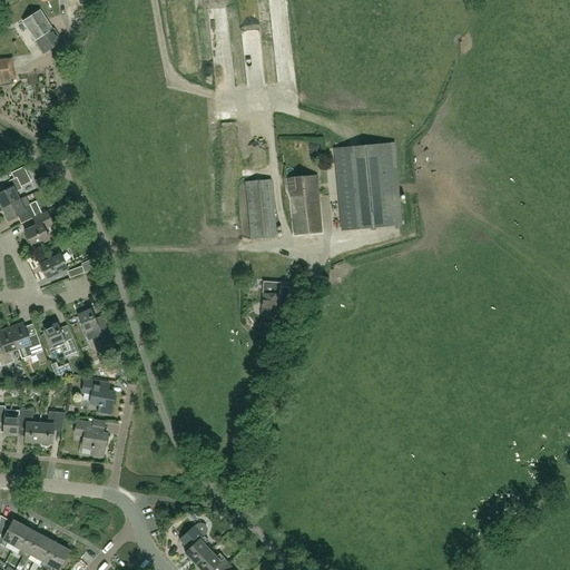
[(23,22),(36,41),(52,30),(40,10),(23,22)]
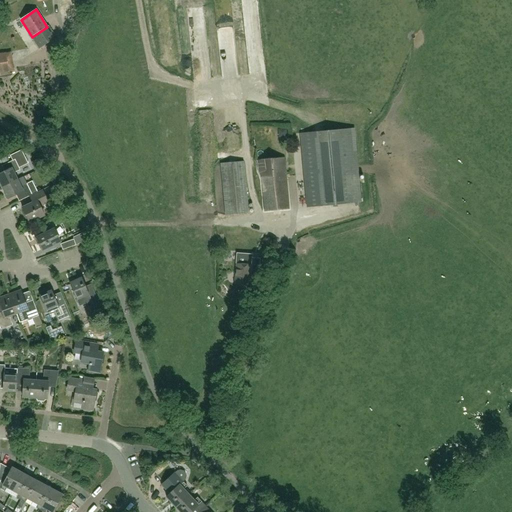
[(47,27),(32,37),(39,48),(56,37),(48,26),(47,27)]
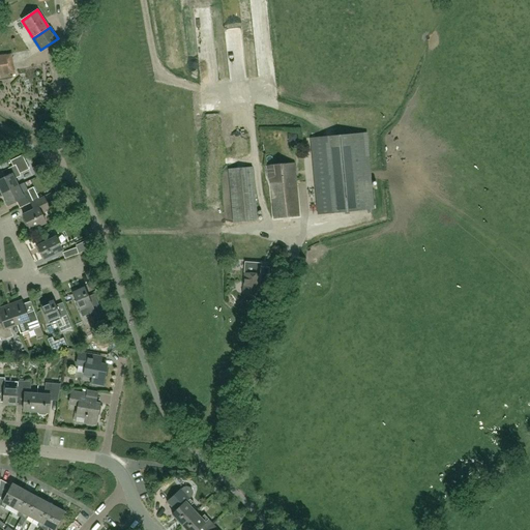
[(0,55),(0,74),(15,71),(12,53),(0,55)]
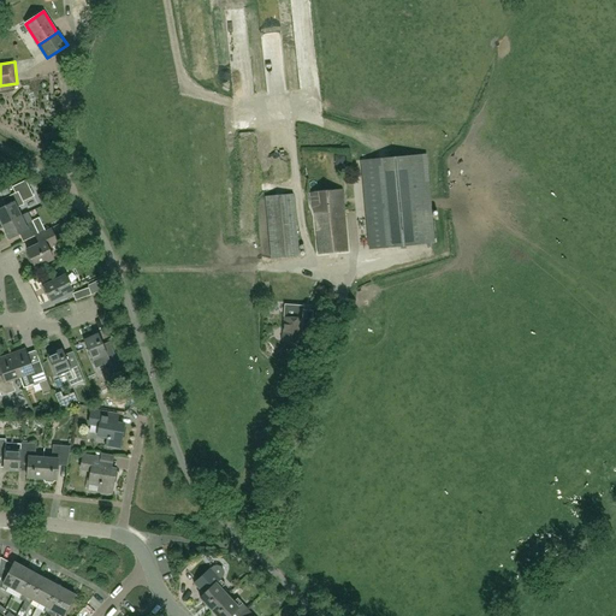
[(372,249),(400,247),(433,244),(426,155),(365,161),(372,249)]
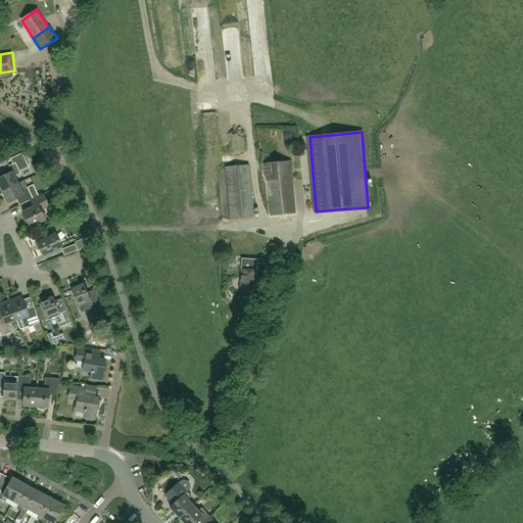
[(0,187),(2,191),(18,183),(15,176),(20,174),(19,172),(29,167),(21,152),(10,158),(13,164),(2,170),(4,175),(0,177),(0,187)]
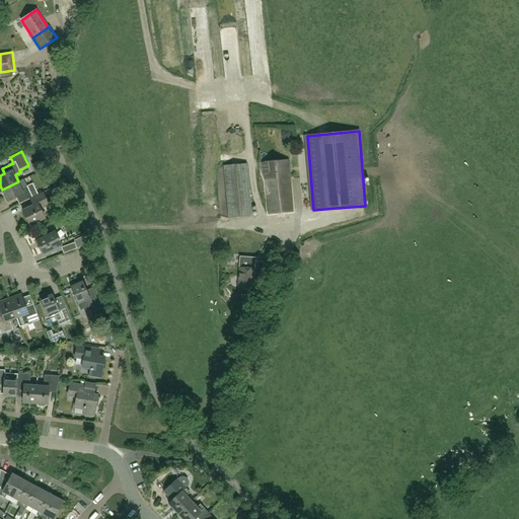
[(269,214),(293,212),(287,160),(261,163),(263,174),(266,181),(269,214)]
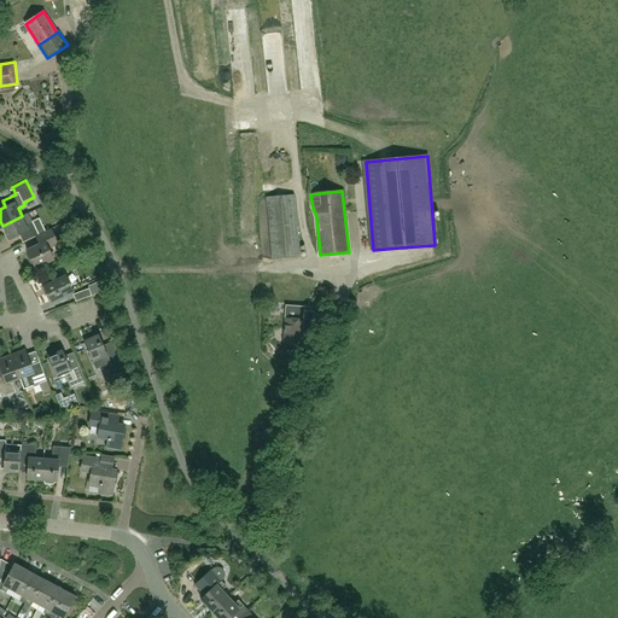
[(299,257),(293,196),(267,198),(273,260),(299,257)]
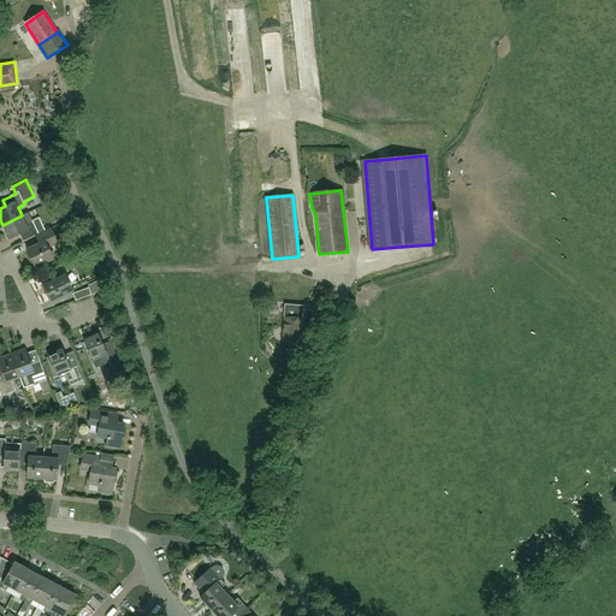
[(23,241),(36,235),(40,232),(33,220),(27,224),(22,215),(3,225),(10,240),(19,234),(23,241)]
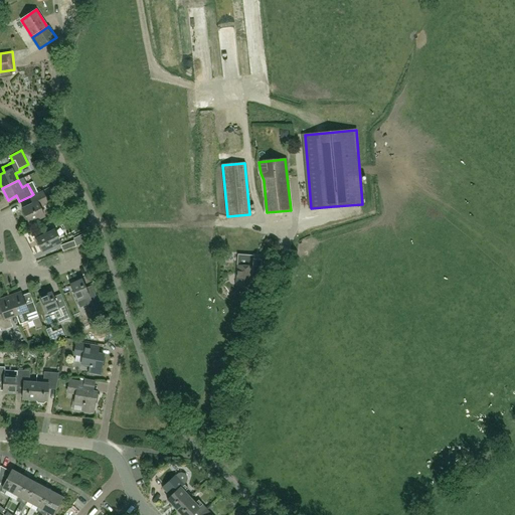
[(33,195),(33,194),(30,196),(33,203),(23,208),(30,223),(45,215),(41,207),(49,203),(43,189),(33,195)]
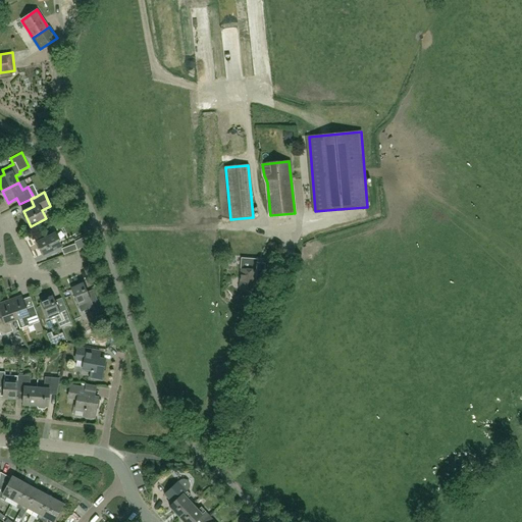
[(44,254),(61,245),(55,232),(38,241),(44,254)]
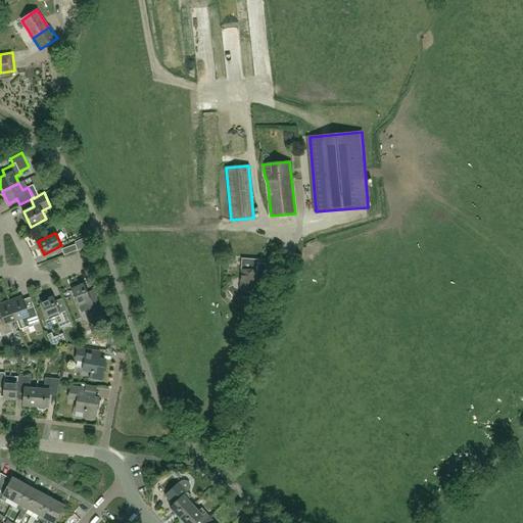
[(90,236),(83,239),(86,246),(93,242),(90,236)]
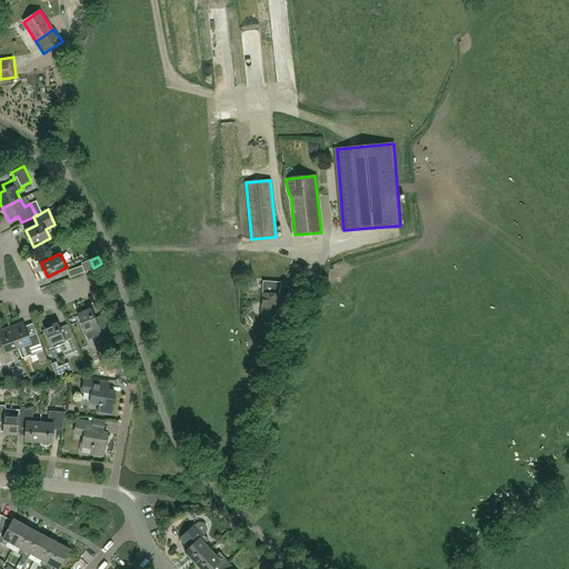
[(85,271),(82,267),(82,265),(68,270),(70,277),(85,271)]
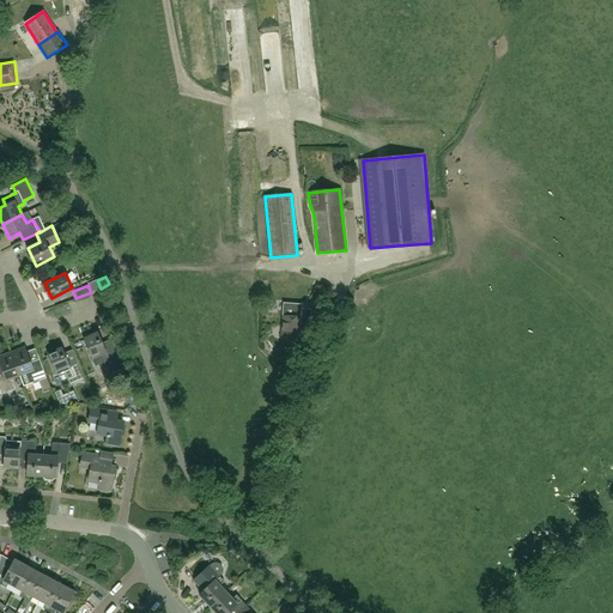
[(281,340),(299,341),(301,326),(310,326),(311,309),(302,309),(302,304),(284,303),(281,340)]
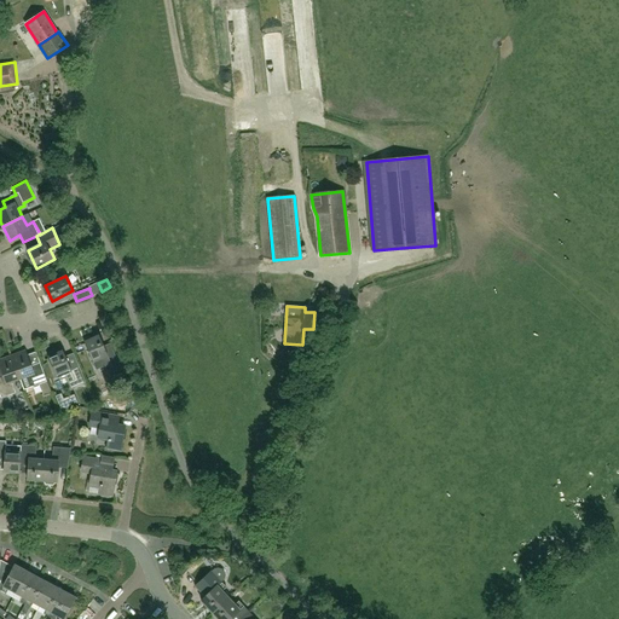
[(99,335),(84,341),(96,370),(105,366),(109,376),(115,374),(116,377),(123,375),(117,359),(110,362),(104,346),(99,335)]
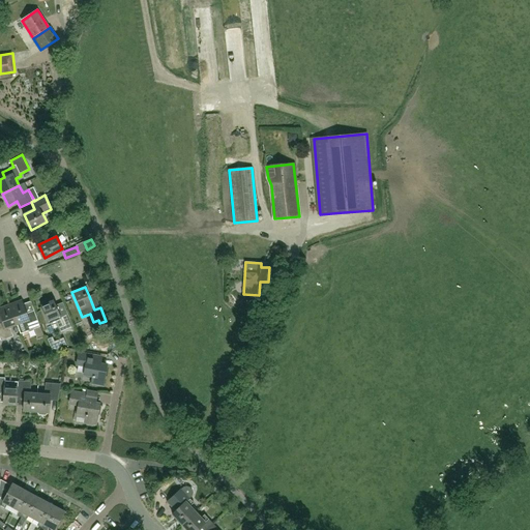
[(18,324),(21,333),(39,326),(34,311),(27,313),(22,299),(10,304),(18,324)]
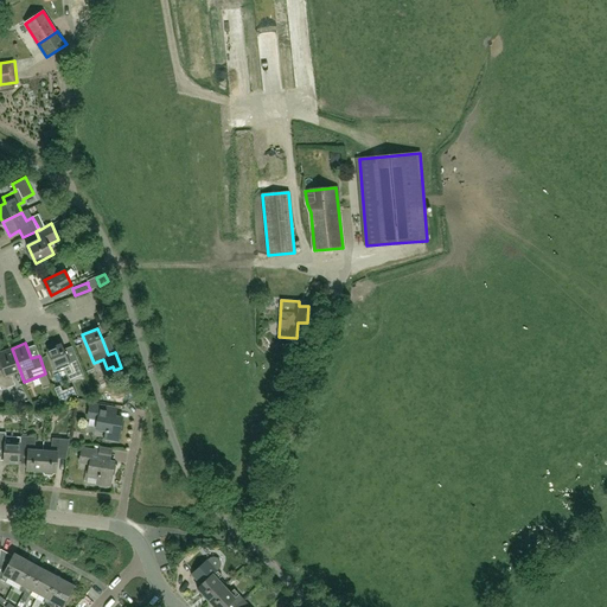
[(70,381),(83,375),(76,359),(70,362),(62,343),(46,349),(56,370),(63,366),(70,381)]
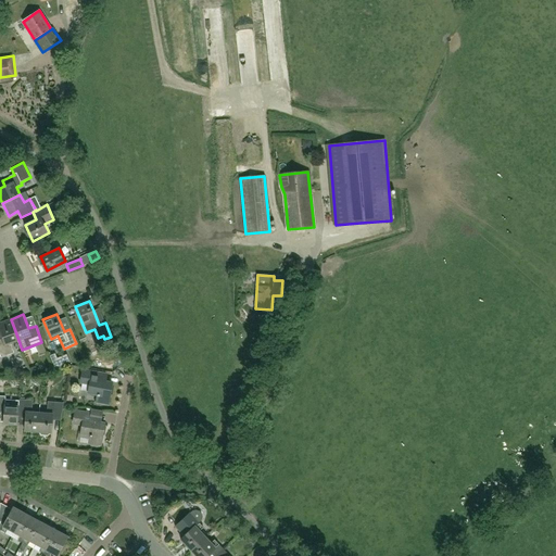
[(19,340),(11,319),(0,323),(0,328),(3,337),(0,338),(0,353),(1,357),(14,352),(11,343),(19,340)]
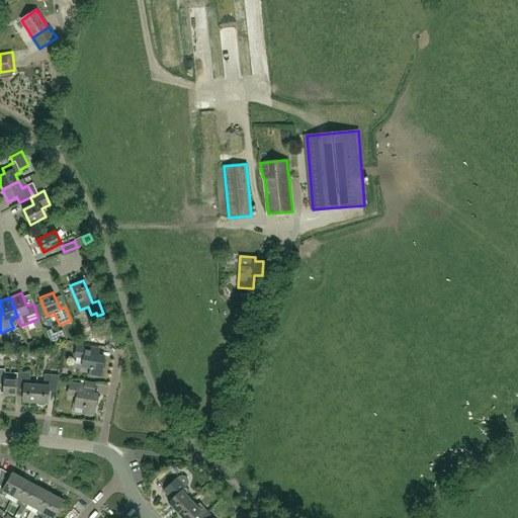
[(51,330),(47,332),(52,342),(65,337),(62,331),(53,335),(51,330)]
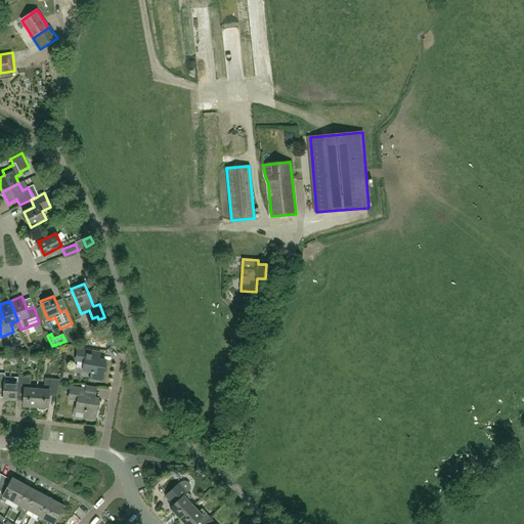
[(105,360),(98,358),(100,351),(78,348),(76,359),(84,361),(83,369),(91,370),(90,378),(101,380),(105,360)]
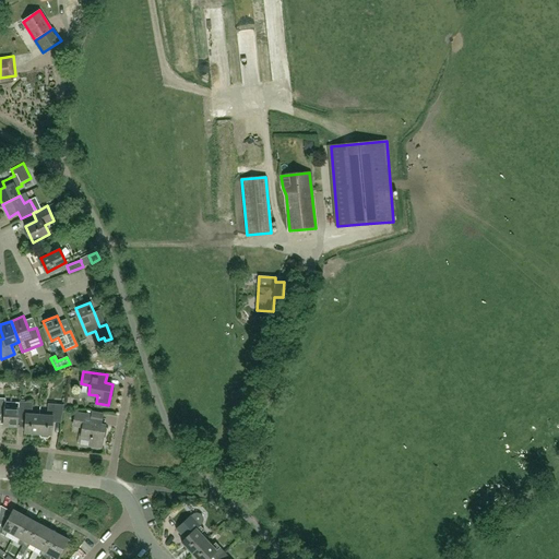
[(4,426),(16,426),(19,403),(6,402),(6,399),(0,397),(0,412),(6,412),(4,426)]
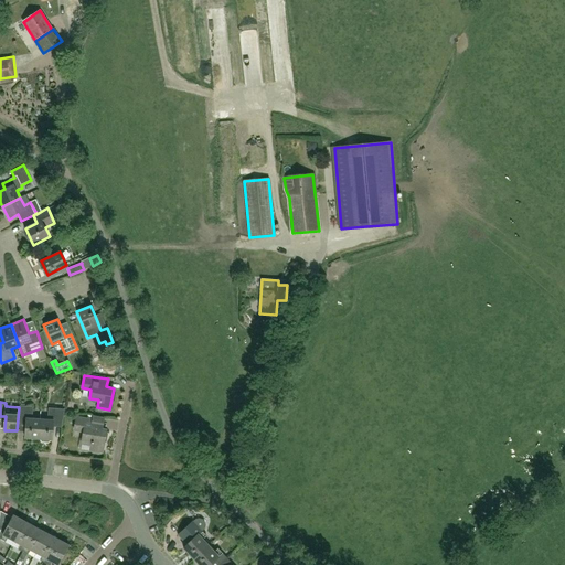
[(25,438),(39,438),(40,419),(33,419),(34,407),(20,406),(19,422),(27,422),(25,438)]
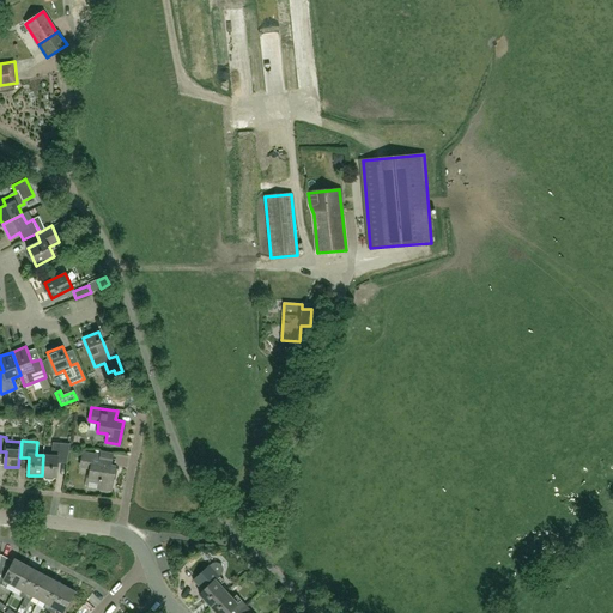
[(67,461),(71,443),(54,443),(52,456),(43,455),(42,475),(44,475),(46,479),(53,479),(55,477),(58,477),(59,460),(67,461)]
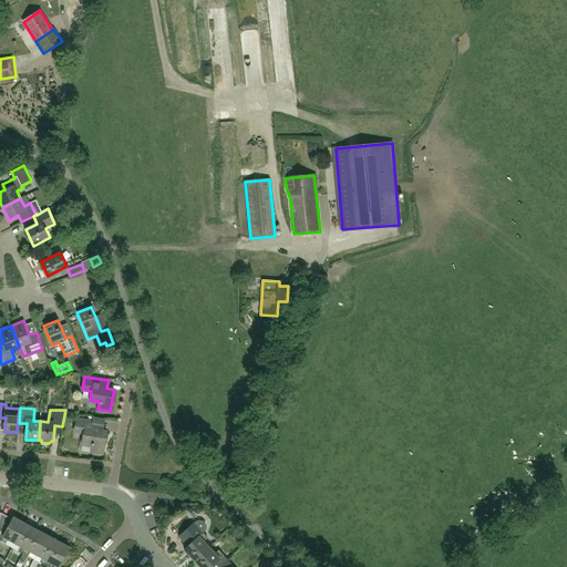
[(106,431),(104,430),(106,419),(93,416),(93,421),(76,418),(74,431),(84,432),(82,441),(81,441),(79,449),(91,451),(102,453),(106,431)]
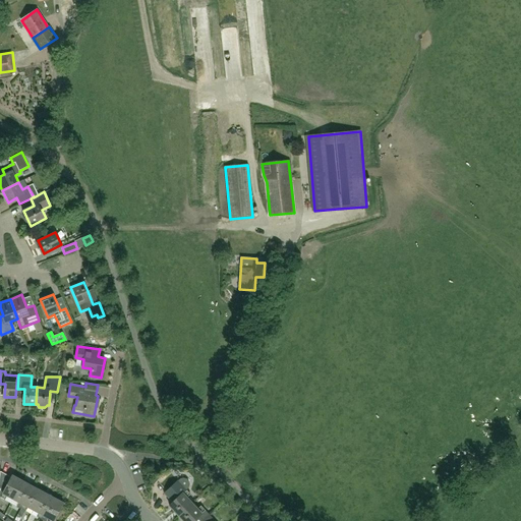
[(12,499),(22,480),(12,475),(1,497),(5,500),(7,496),(12,499)]
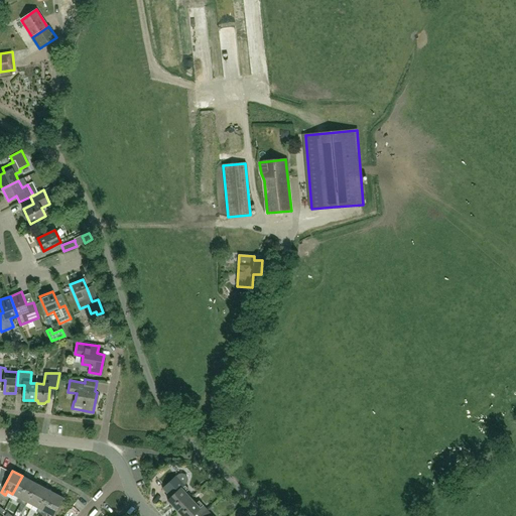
[(163,489),(171,498),(168,501),(177,511),(190,498),(185,493),(189,489),(185,485),(187,483),(188,480),(187,477),(185,475),(182,474),(179,475),(177,477),(176,477),(163,489)]
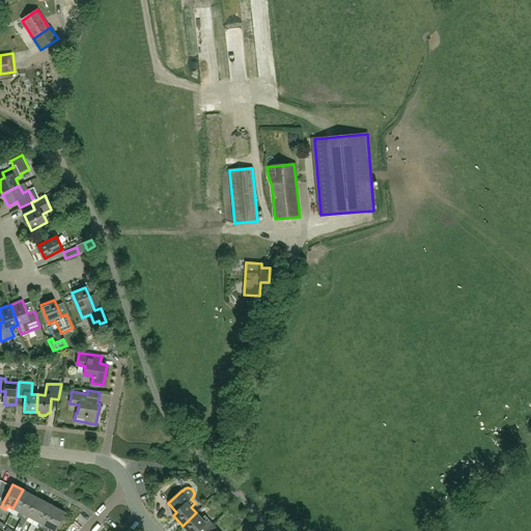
[(23,490),(12,508),(19,511),(17,515),(22,518),(33,496),(23,490)]
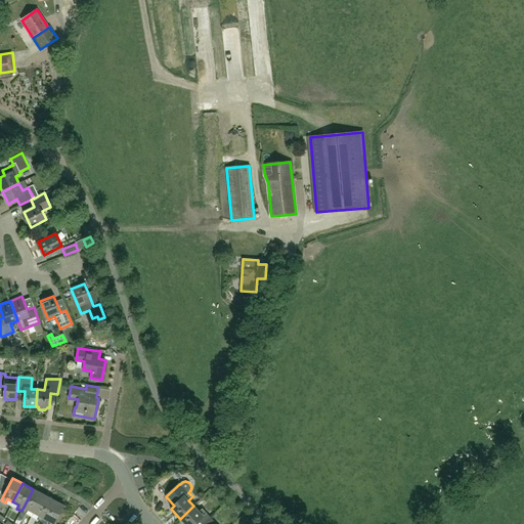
[(33,513),(43,494),(33,489),(22,511),(26,513),(28,510),(33,513)]
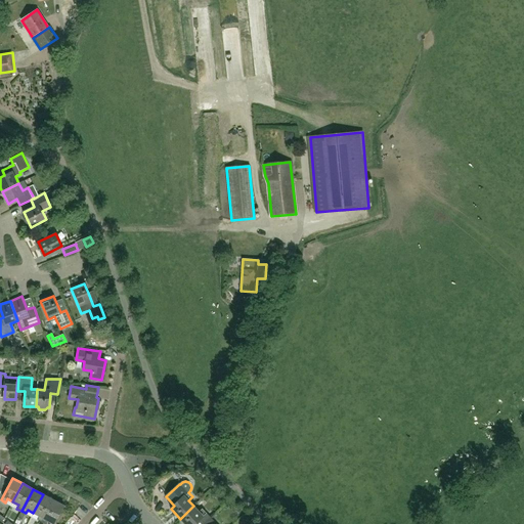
[(43,494),(33,513),(39,516),(37,520),(42,522),(53,500),(43,494)]
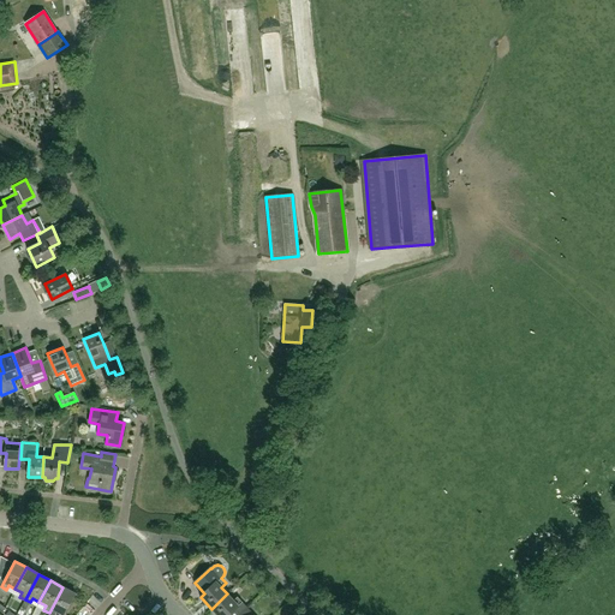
[(75,593),(63,587),(49,613),(53,614),(57,610),(64,614),(75,593)]
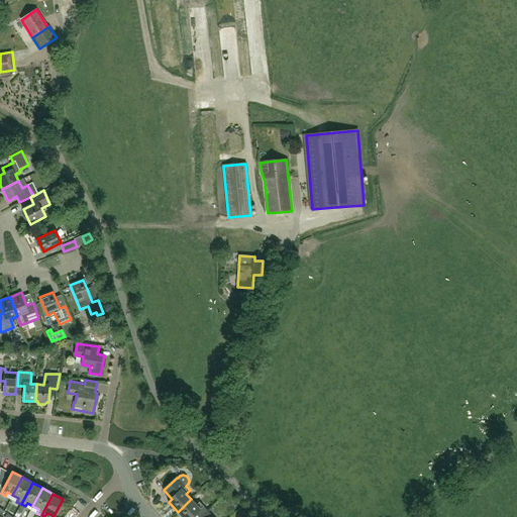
[(196,505),(191,499),(178,512),(183,516),(201,516),(208,511),(200,502),(196,505)]
